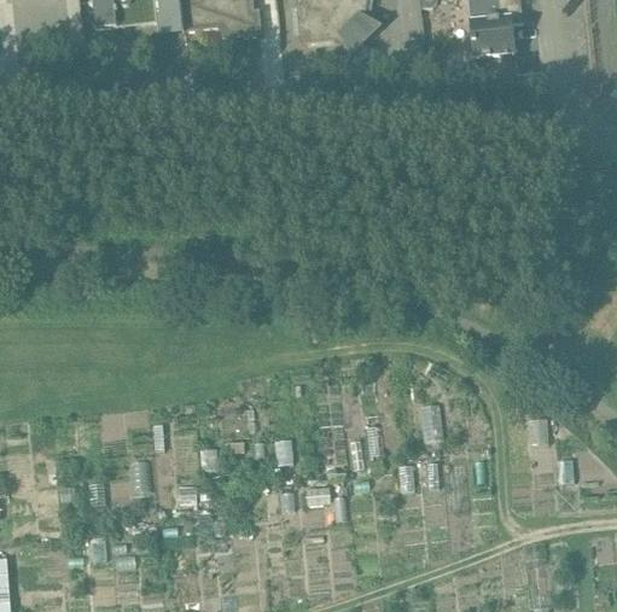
[(92,0),(94,28),(116,25),(116,21),(122,19),(124,21),(127,22),(129,23),(132,23),(134,22),(137,22),(139,21),(140,19),(143,17),(156,16),(155,0),(92,0)]
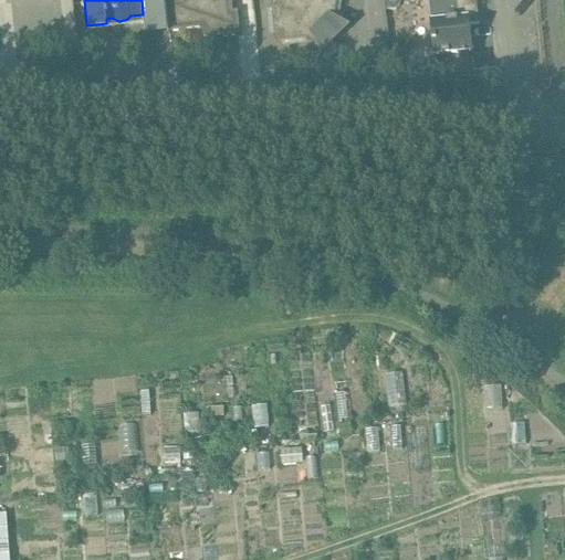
[(164,0),(167,28),(207,23),(208,34),(239,31),(237,8),(232,8),(231,0),(164,0)]
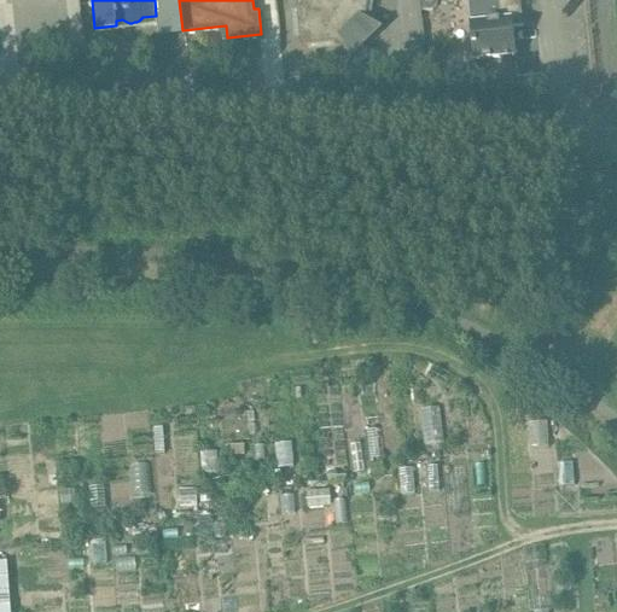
[(295,0),(300,42),(343,38),(351,33),(359,27),(364,17),(366,0),(295,0)]
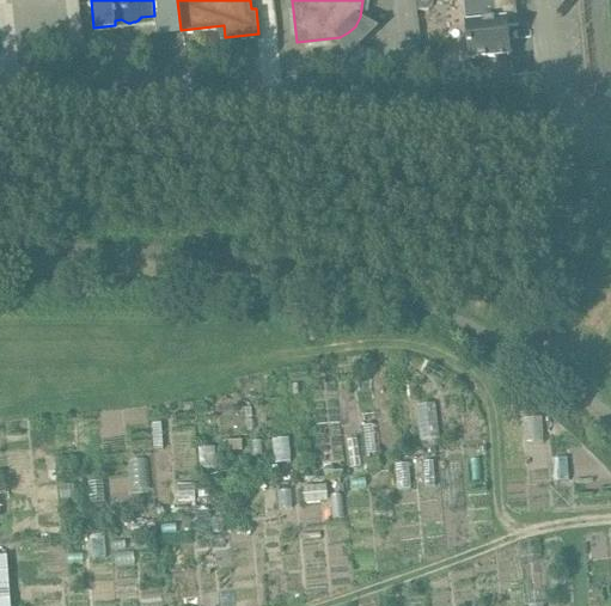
[(463,0),(465,19),(469,54),(509,50),(506,22),(517,22),(514,0),(463,0)]
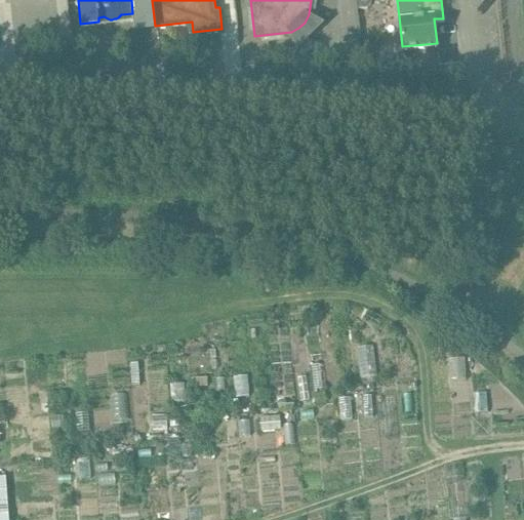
[(0,519),(8,519),(5,474),(0,474),(0,519)]
